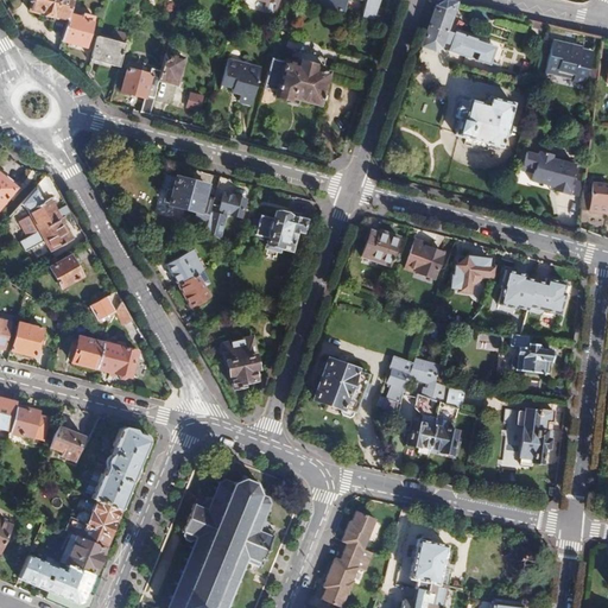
[(68,16),(71,0),(27,0),(27,1),(31,1),(29,11),(39,13),(38,18),(52,21),(54,20),(65,24),(68,16)]
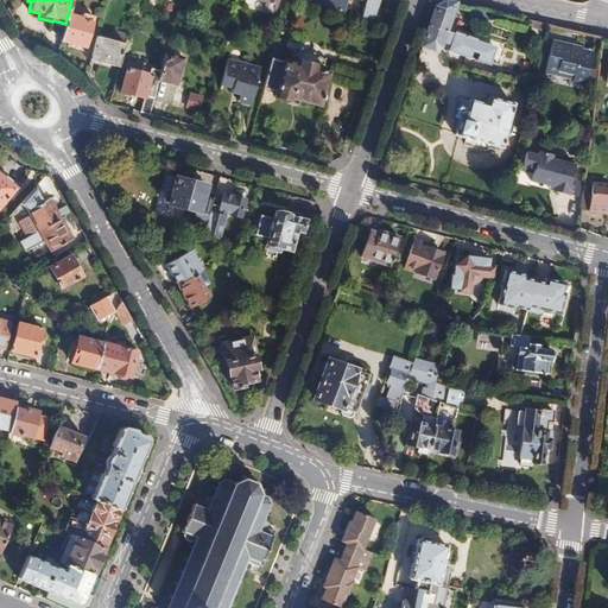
[(362,18),(374,20),(380,0),(318,0),(317,5),(346,13),(348,4),(365,8),(362,18)]
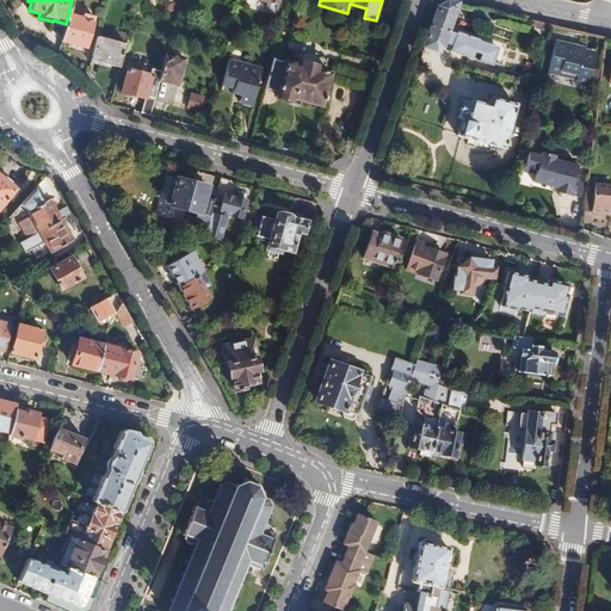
[(449,31),(458,2),(449,0),(445,0),(438,6),(424,47),(437,50),(443,47),(444,42),(449,31)]
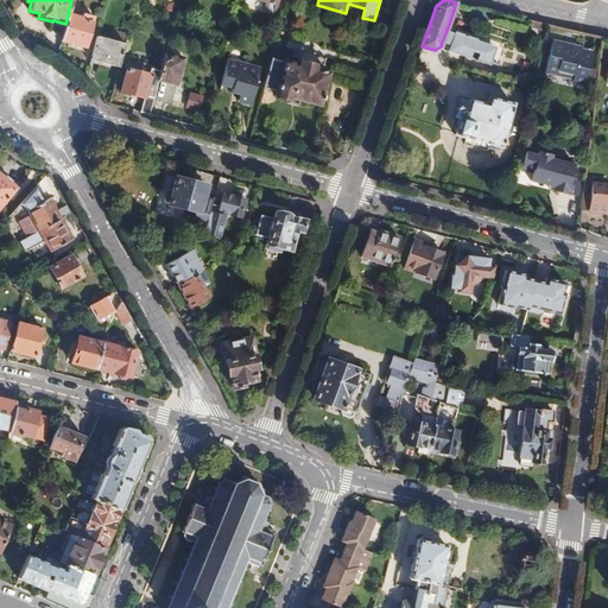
[(80,18),(68,16),(65,24),(61,43),(84,49),(92,24),(80,20),(80,18)]
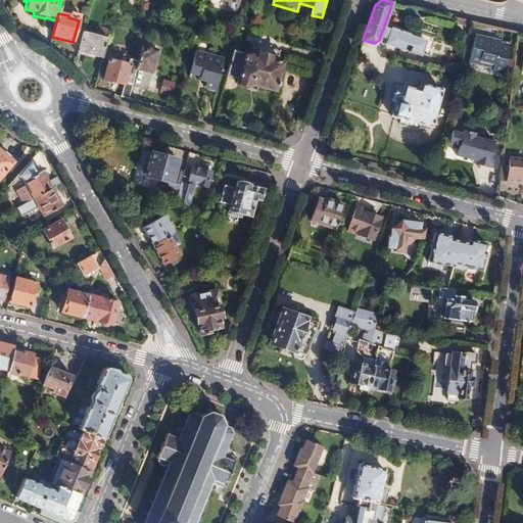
[(384,27),(380,36),(387,38),(386,42),(422,52),(423,50),(426,38),(410,34),(410,32),(401,30),(401,31),(398,31),(398,29),(391,27),(390,28),(384,27)]
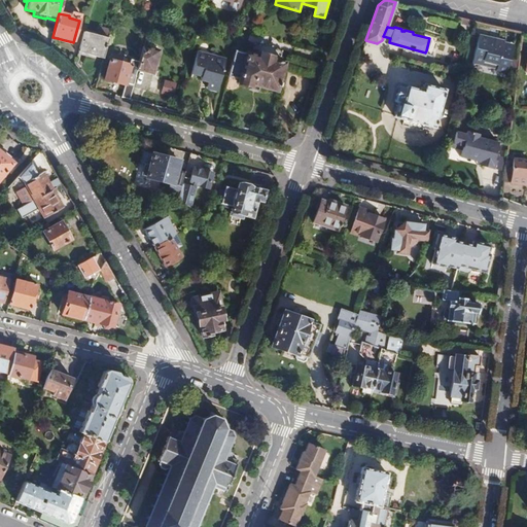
[(104,60),(109,40),(82,33),(77,53),(104,60)]
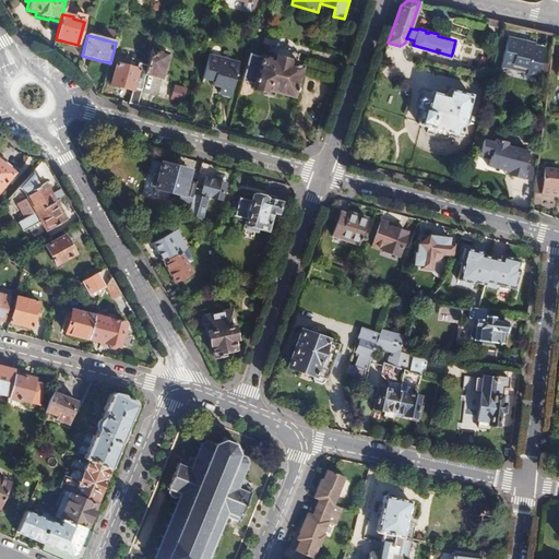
[(538,79),(545,49),(535,46),(535,44),(532,43),(530,43),(526,44),(525,45),(519,44),(520,39),(509,37),(502,66),(528,72),(527,75),(538,79)]
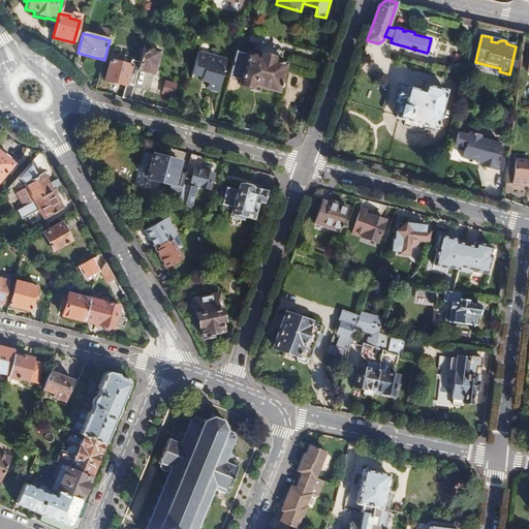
[(145,48),(141,64),(138,70),(154,74),(160,52),(145,48)]
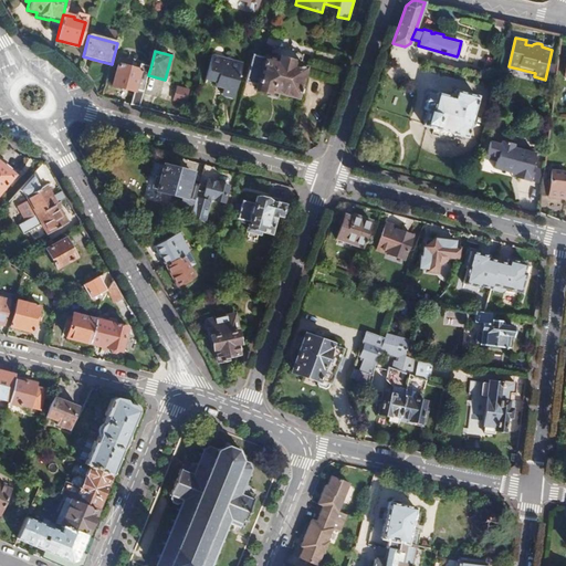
[(252,55),(244,83),(257,86),(255,91),(271,95),(272,92),(297,97),(302,81),(304,82),(307,72),(305,72),(305,69),(295,66),(295,63),(276,58),(275,61),(252,55)]
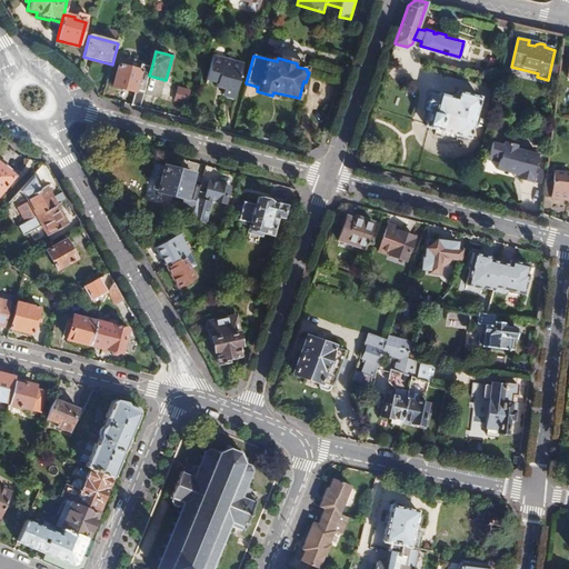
[(208,81),(218,83),(226,85),(225,89),(223,95),(235,98),(242,66),(215,59),(208,81)]
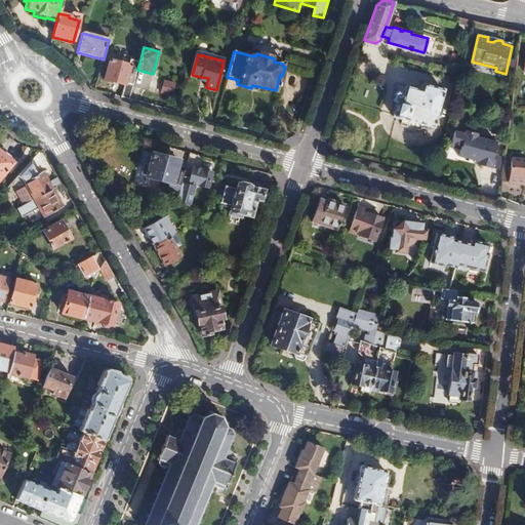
[(122,97),(130,101),(137,70),(139,64),(131,62),(130,66),(110,61),(105,82),(125,87),(122,97)]
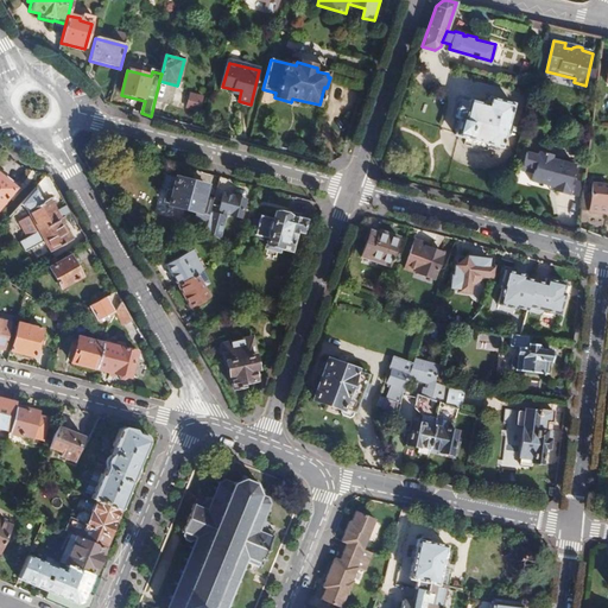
[(211,83),(201,81),(197,95),(207,99),(211,83)]
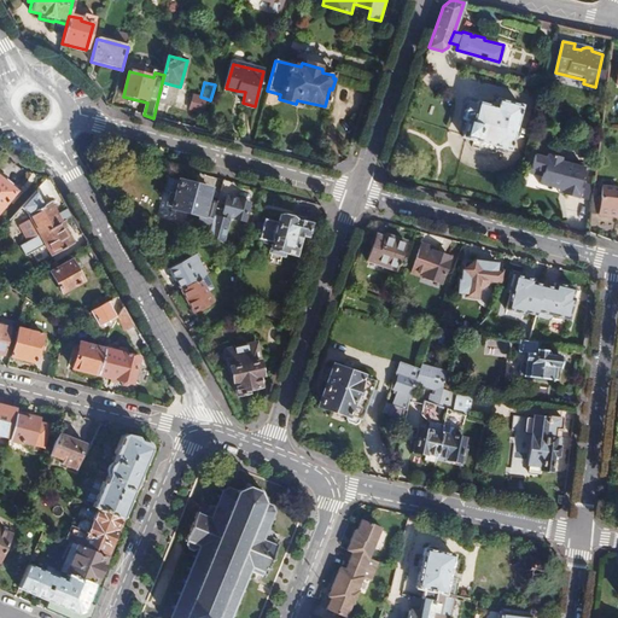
[(512,149),(524,106),(500,100),(497,106),(479,101),(477,111),(468,109),(467,110),(465,118),(466,121),(467,122),(464,138),(478,141),(478,140),(494,144),(494,147),(497,151),(507,153),(512,149)]
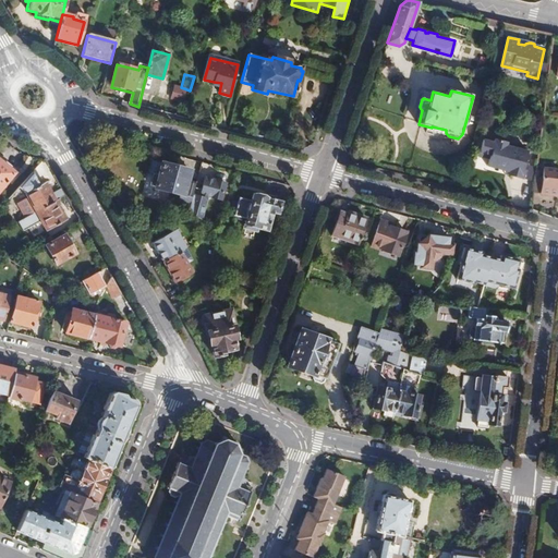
[(482,147),(477,164),(488,167),(486,174),(505,179),(504,182),(522,187),(526,172),(523,172),(526,159),(506,154),(506,150),(494,147),(493,150),(482,147)]
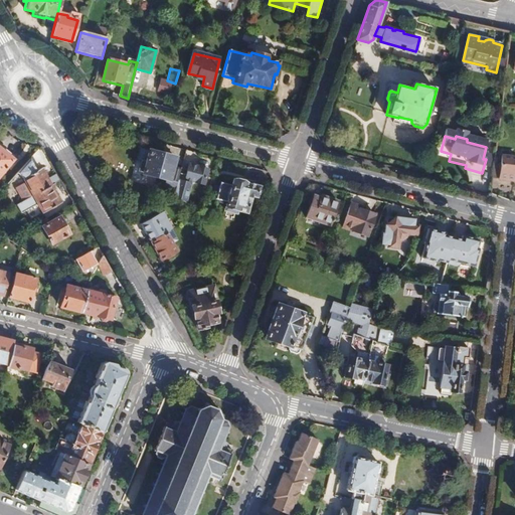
[(0,176),(14,161),(0,148),(0,176)]
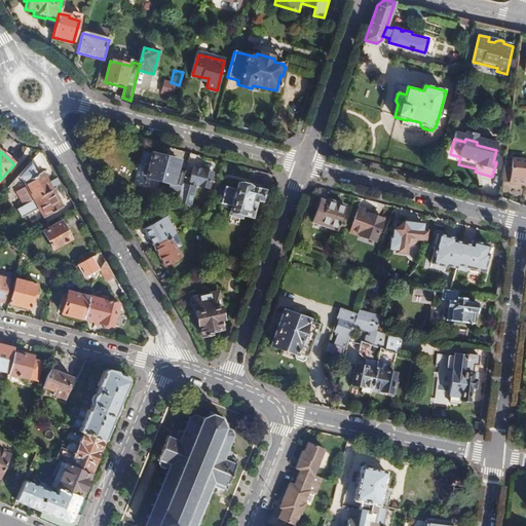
[(184,178),(185,174),(178,172),(180,162),(144,153),(141,166),(145,167),(143,176),(147,177),(146,180),(174,186),(173,191),(180,193),(182,185),(184,178)]
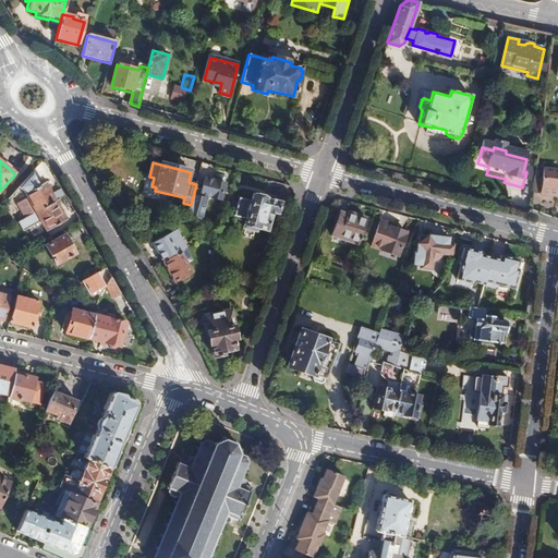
[(557,195),(557,169),(546,168),(543,194),(557,195)]
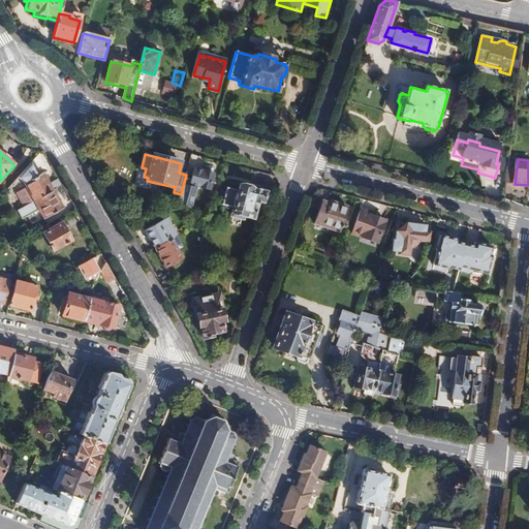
[(42,172),(36,160),(25,173),(29,179),(42,172)]
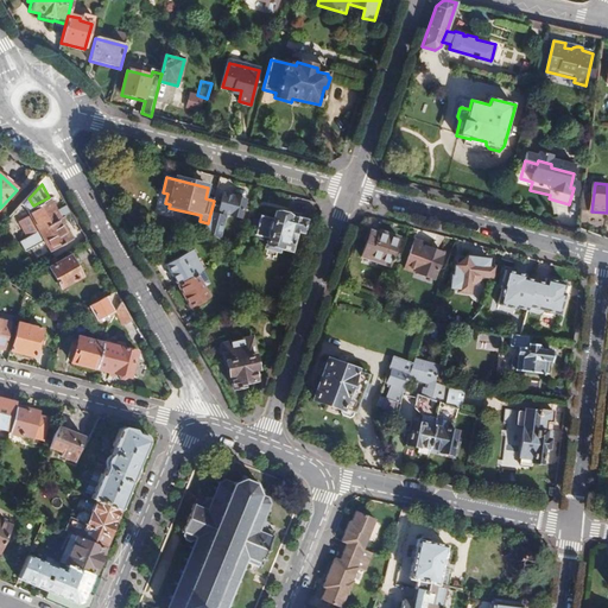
[(213,206),(210,214),(226,217),(232,215),(242,217),(247,201),(225,195),(221,208),(213,206)]
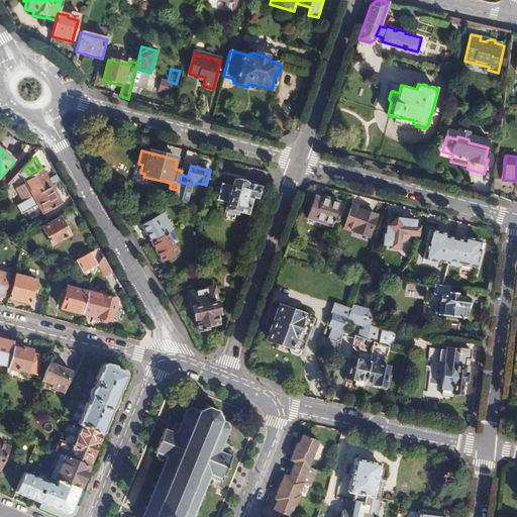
[(34,197),(52,188),(42,171),(25,180),(27,184),(34,197)]
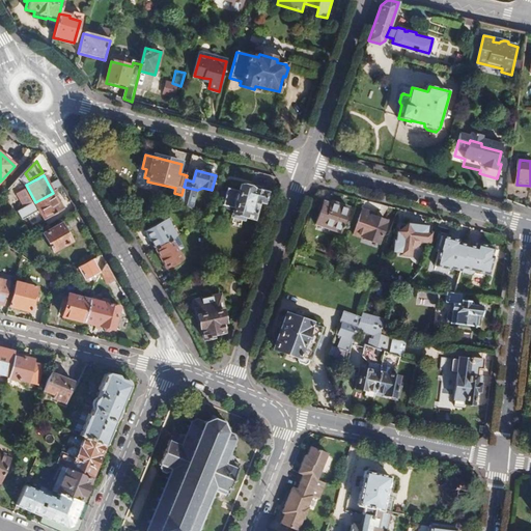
[(197,190),(184,187),(182,195),(180,202),(192,207),(197,190)]
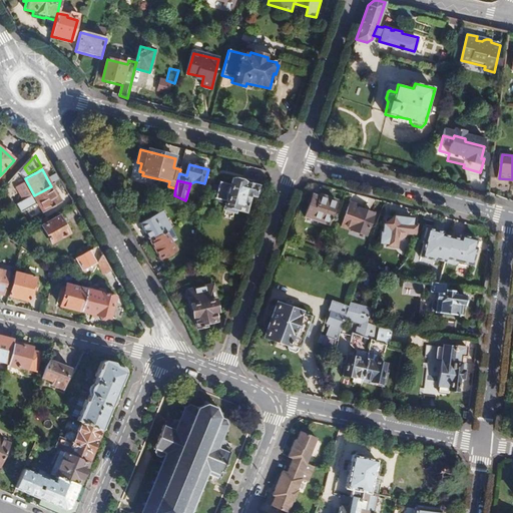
[(259,187),(233,181),(232,185),(221,182),(217,198),(228,202),(225,210),(237,214),(238,210),(245,212),(250,195),(257,196),(259,187)]
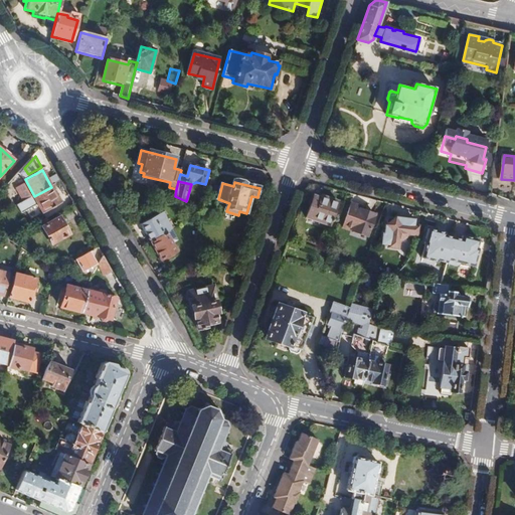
[(34,196),(27,183),(17,188),(25,202),(34,196)]
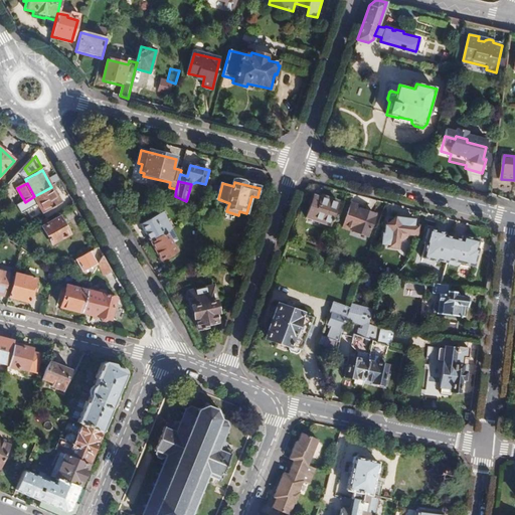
[(60,203),(51,187),(34,196),(43,212),(60,203)]
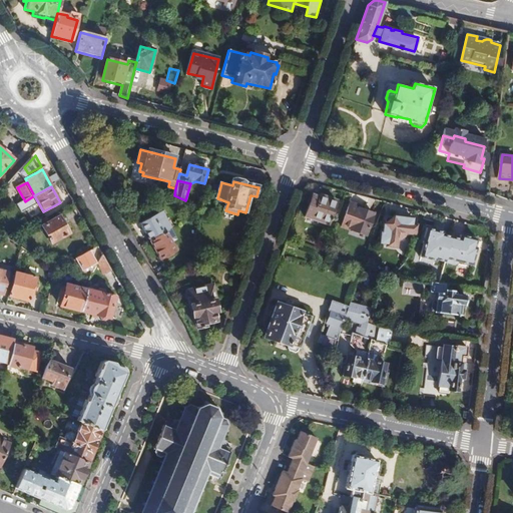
[(337,203),(315,194),(306,217),(329,226),(337,203)]
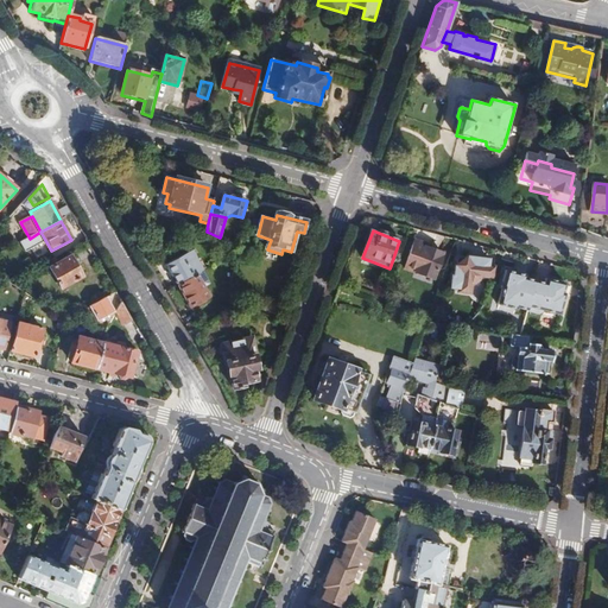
[(429,246),(417,242),(407,270),(434,279),(443,255),(428,249),(429,246)]
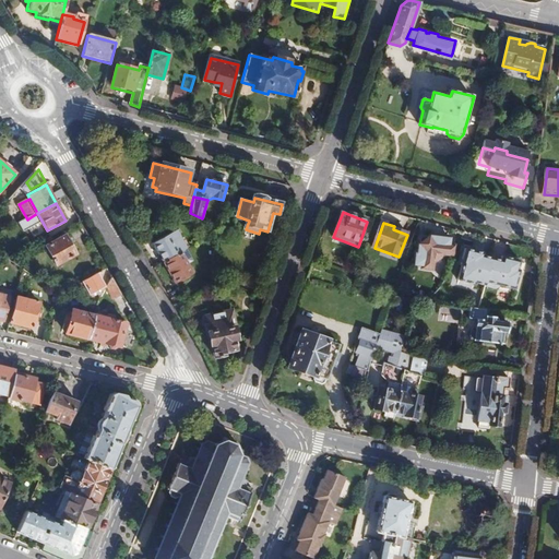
[(164,261),(179,251),(187,248),(177,230),(154,244),(164,261)]
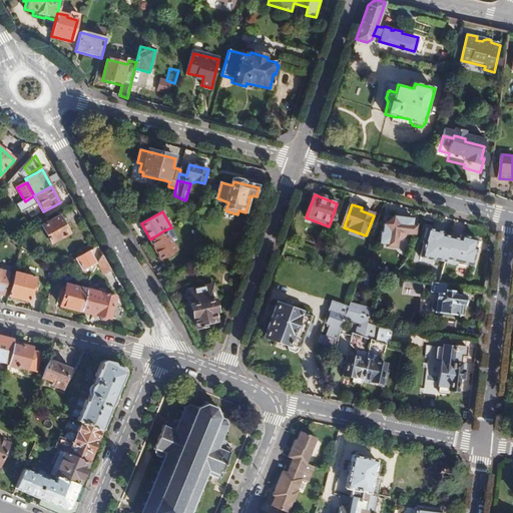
[(51,221),(49,217),(41,221),(53,243),(70,233),(60,216),(51,221)]
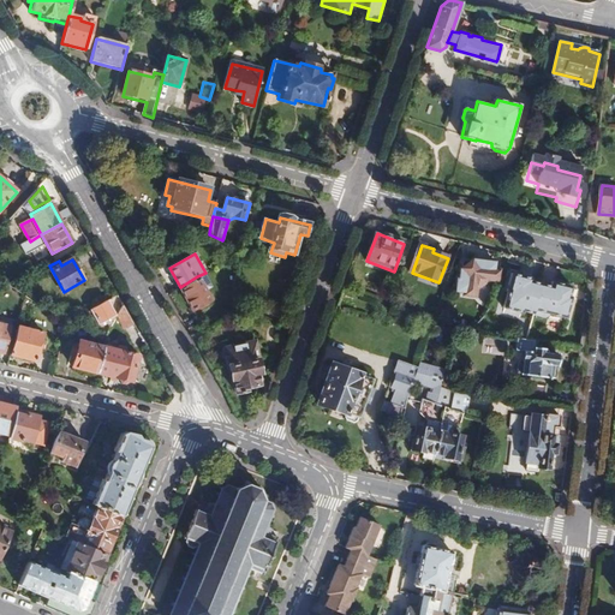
[(499,282),(501,270),(494,270),(496,263),(475,260),(471,261),(471,260),(464,264),(465,266),(461,267),(460,279),(458,279),(455,292),(464,293),(464,296),(476,298),(477,288),(481,287),(484,284),(485,280),(499,282)]
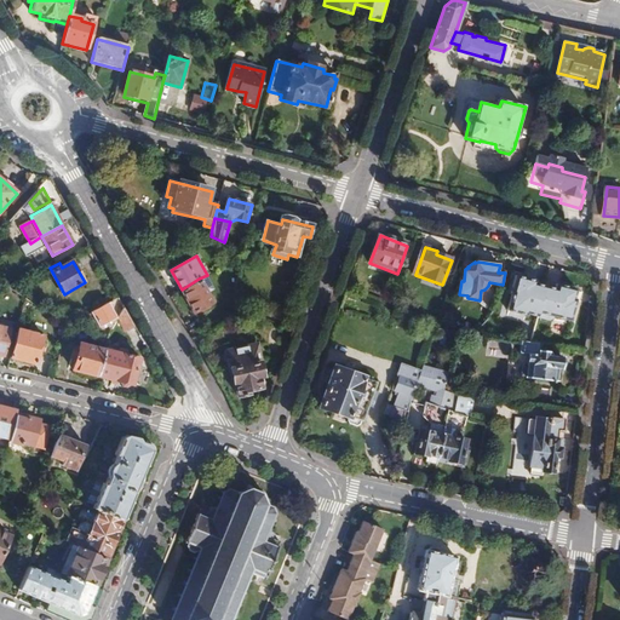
[(574,292),(516,276),(506,309),(537,317),(538,311),(567,319),(574,292)]
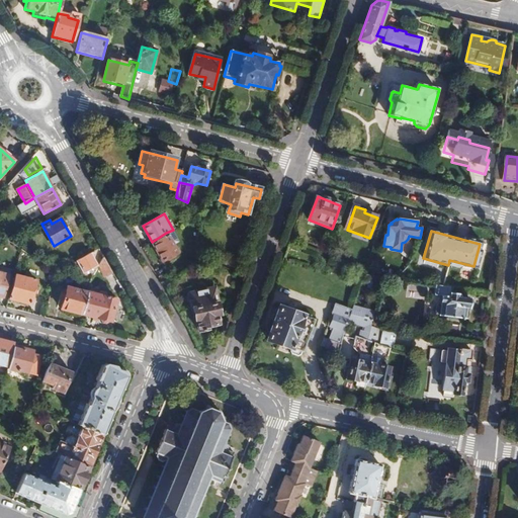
[(177,254),(167,235),(166,233),(152,242),(153,244),(163,262),(177,254)]
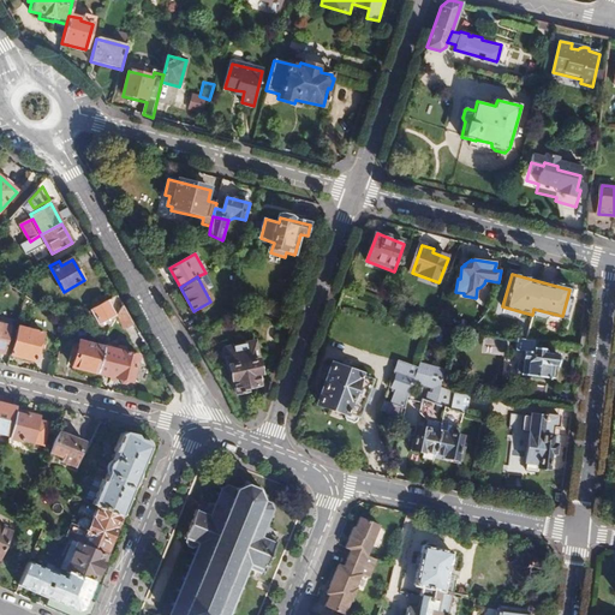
[(108,302),(93,311),(100,326),(115,316),(108,302)]
